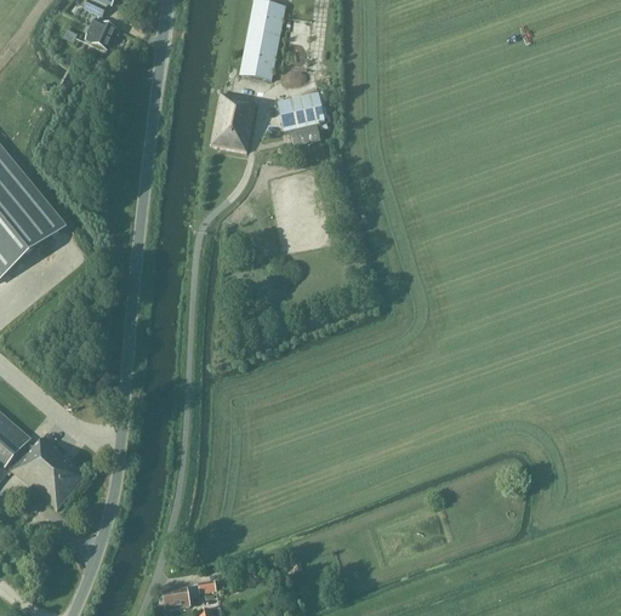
[(86,0),(84,6),(103,16),(107,6),(93,0),(86,0)]
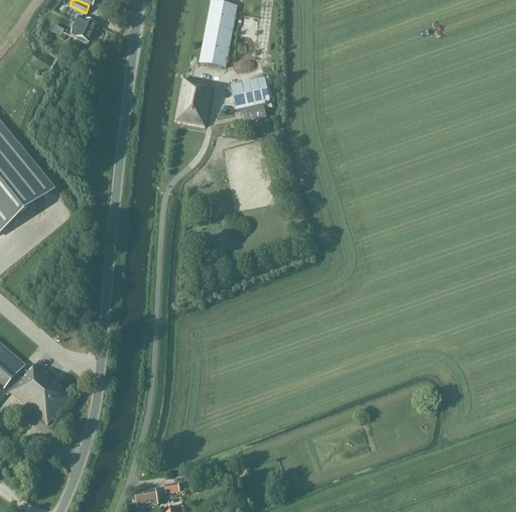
[(237,3),(221,0),(211,0),(199,60),(226,66),(237,3)]
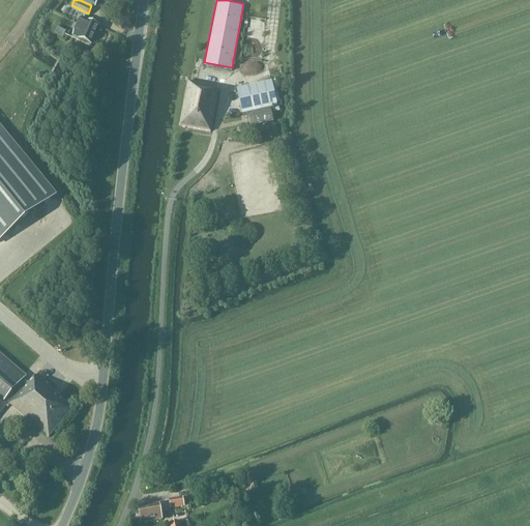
[(82,12),(74,32),(91,40),(95,32),(98,34),(101,26),(98,25),(99,24),(90,19),(91,17),(82,12)]
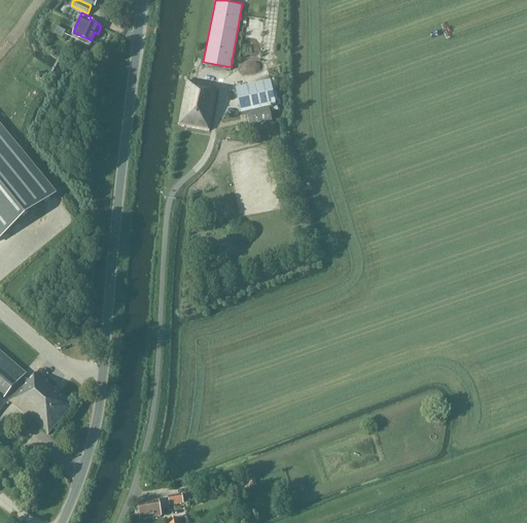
[(253,53),(253,42),(236,41),(235,51),(253,53)]
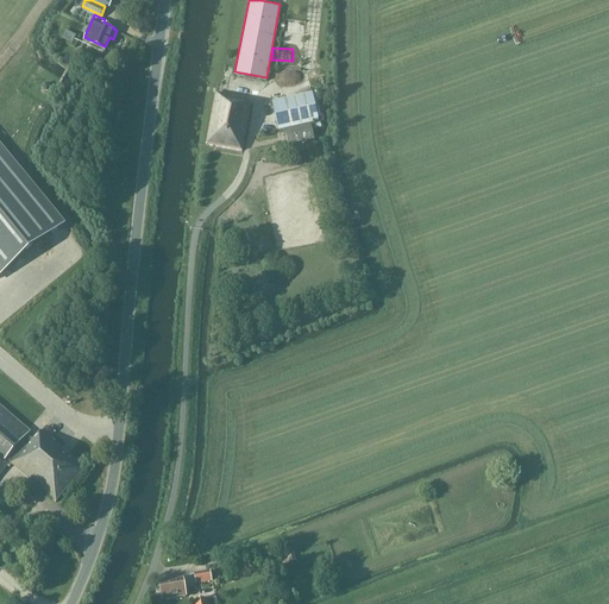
[(242,96),(243,93),(215,88),(206,142),(242,148),(251,99),(242,96)]
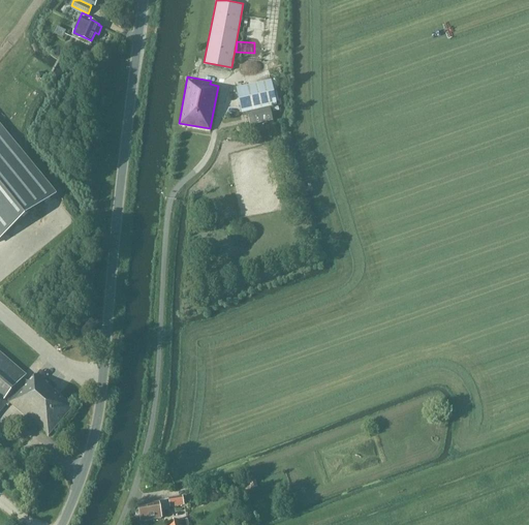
[(246,83),(237,85),(242,111),(251,109),(270,104),(277,102),(271,78),(246,83)]
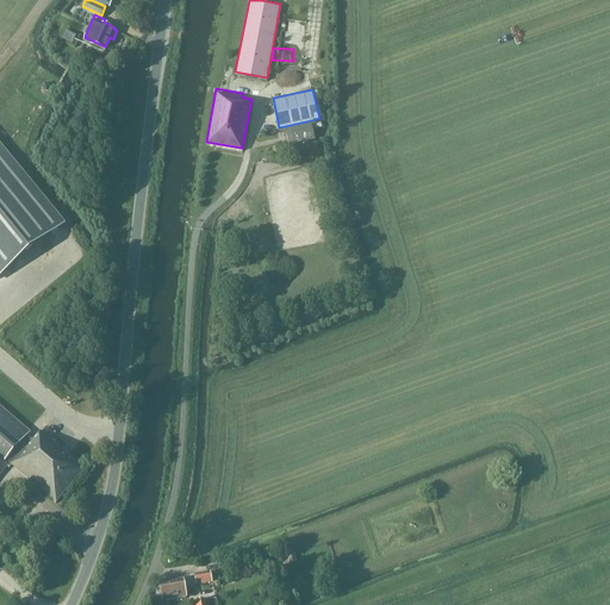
[(311,122),(290,126),(293,141),(315,136),(311,122)]
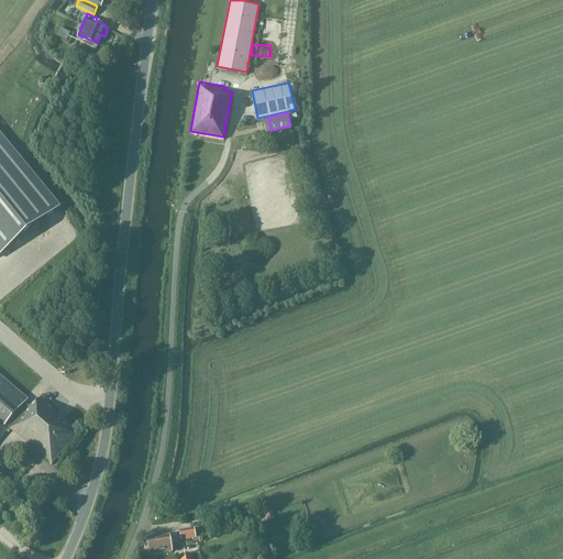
[(0,251),(58,204),(0,132),(0,251)]
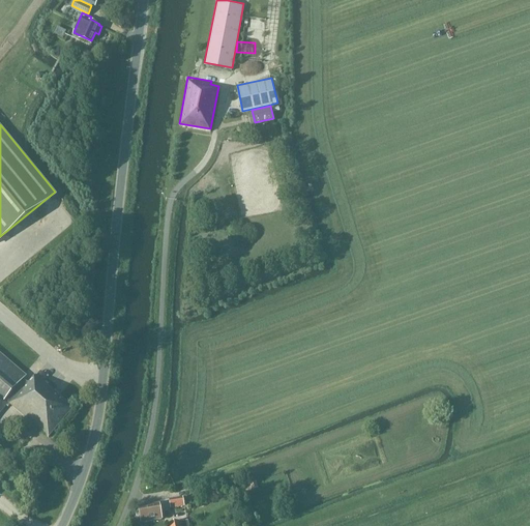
[(4,339),(26,358),(31,352),(9,332),(4,339)]
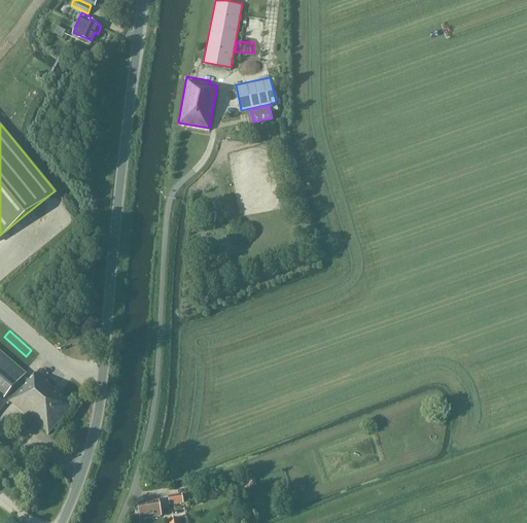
[(48,431),(73,403),(35,370),(28,378),(0,353),(0,407),(6,399),(8,402),(10,399),(48,431)]
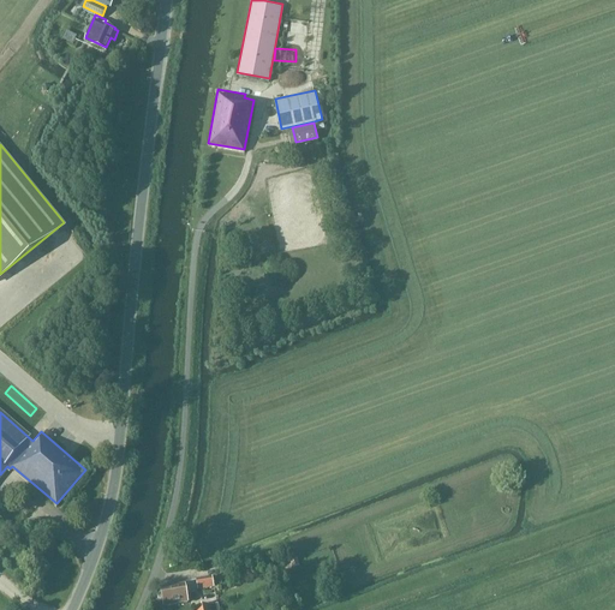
[(37,519),(36,530),(52,530),(53,520),(37,519)]
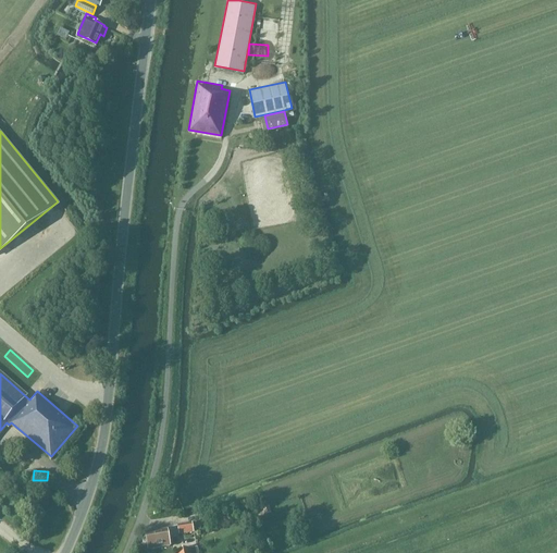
[(192,519),(177,521),(178,531),(194,529),(192,519)]
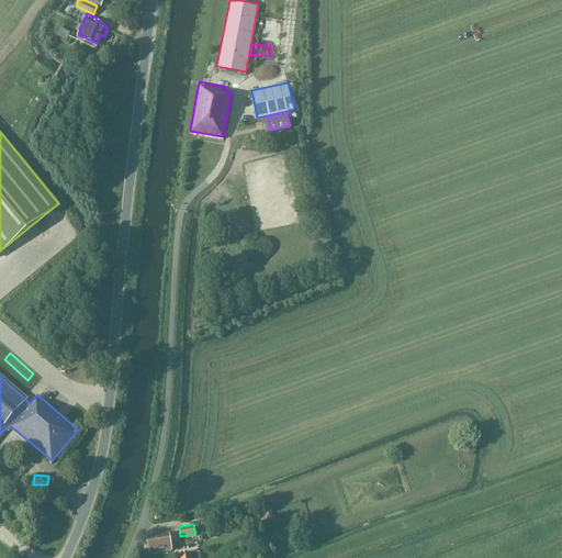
[(168,531),(147,535),(149,551),(171,547),(168,531)]
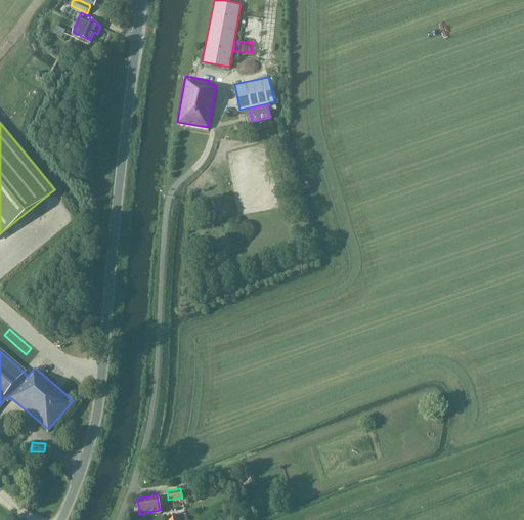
All buildings are outlined.
